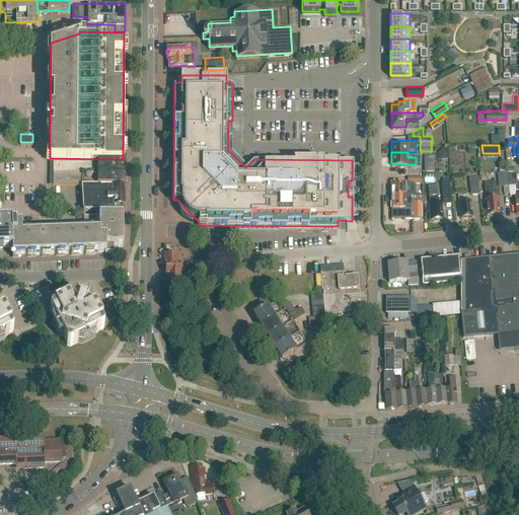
[(104,169),(124,169),(124,159),(123,159),(53,158),(53,168),(104,169)]
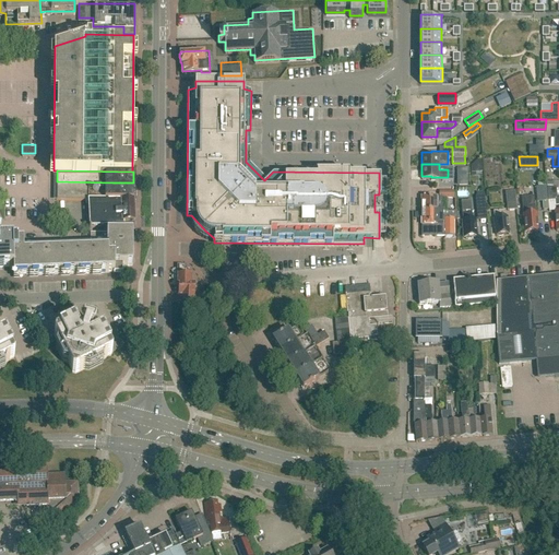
[(133,197),(133,182),(113,182),(57,181),(57,197),(87,197),(122,198),(133,197)]
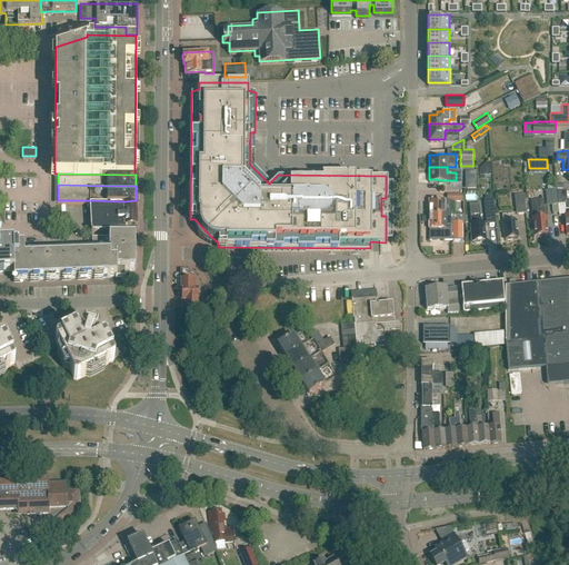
[(556,186),(546,187),(547,201),(557,201),(556,186)]
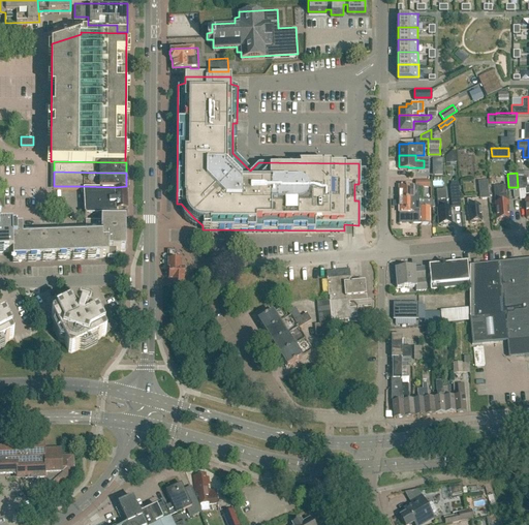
[(525,196),(527,215),(528,215),(528,183),(528,184),(527,174),(518,175),(519,183),(520,192),(526,192),(526,196),(525,196)]
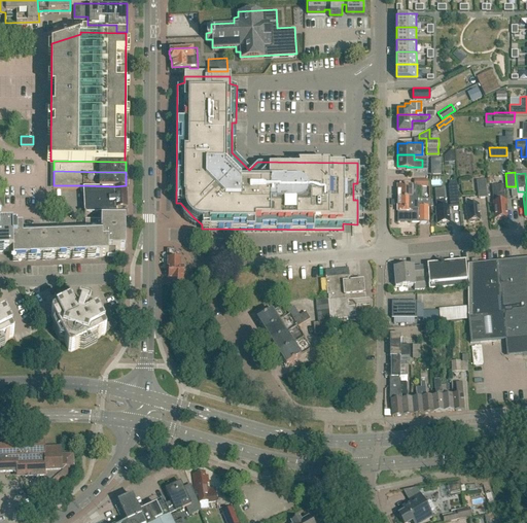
[(410,182),(397,182),(397,196),(411,196),(411,188),(417,188),(417,183),(427,183),(428,177),(413,177),(412,181),(410,181),(410,182)]
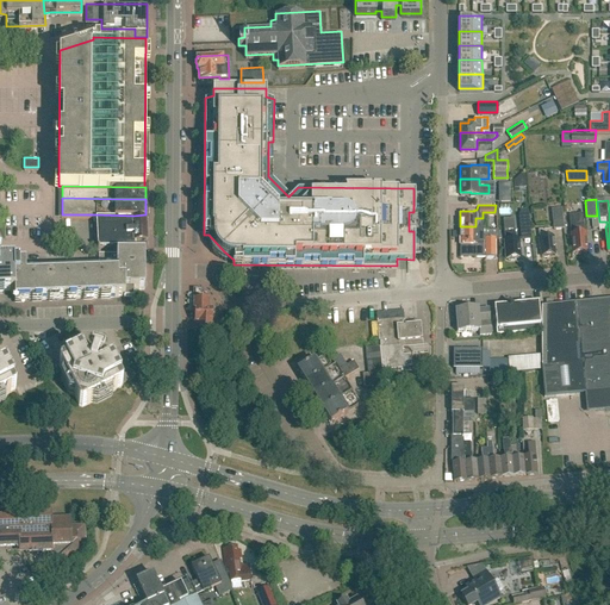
[(564,224),(562,205),(552,206),(554,225),(564,224)]
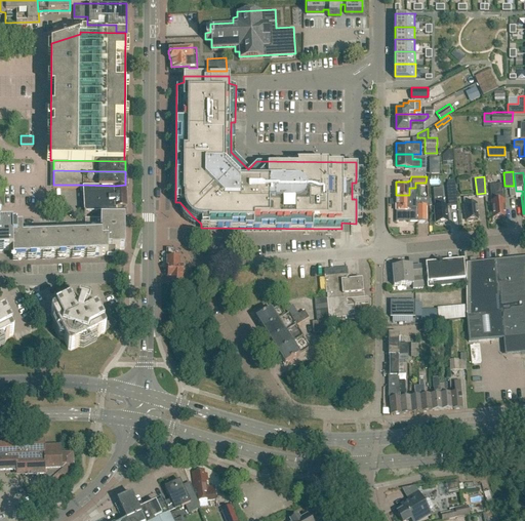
[(447,194),(456,193),(455,188),(456,188),(456,181),(446,181),(447,194)]
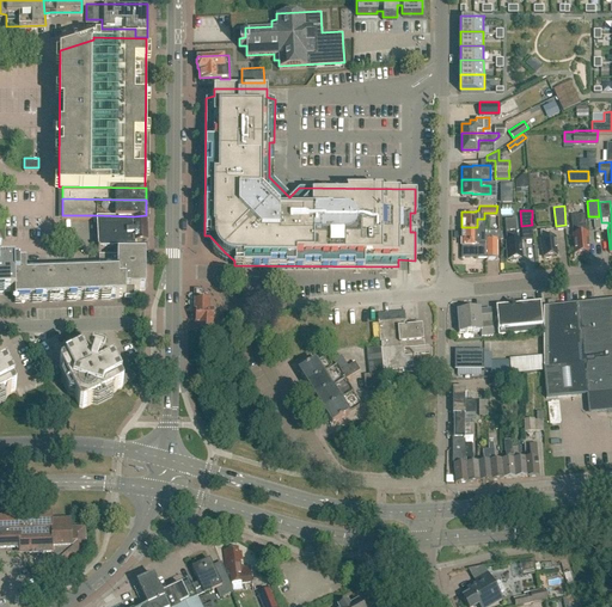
[(583,230),(582,220),(585,220),(583,212),(573,213),(574,231),(573,231),(575,250),(576,250),(577,251),(582,251),(583,250),(589,249),(587,230),(583,230)]
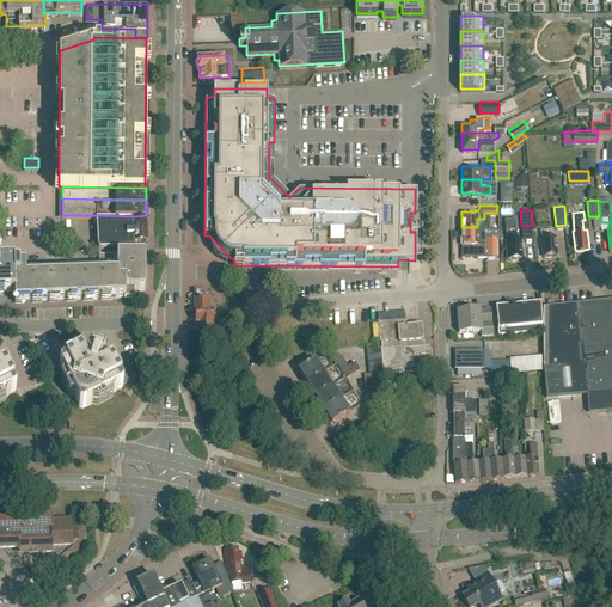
[(134,216),(96,215),(98,245),(135,244),(135,245),(147,244),(146,222),(146,215),(134,216)]
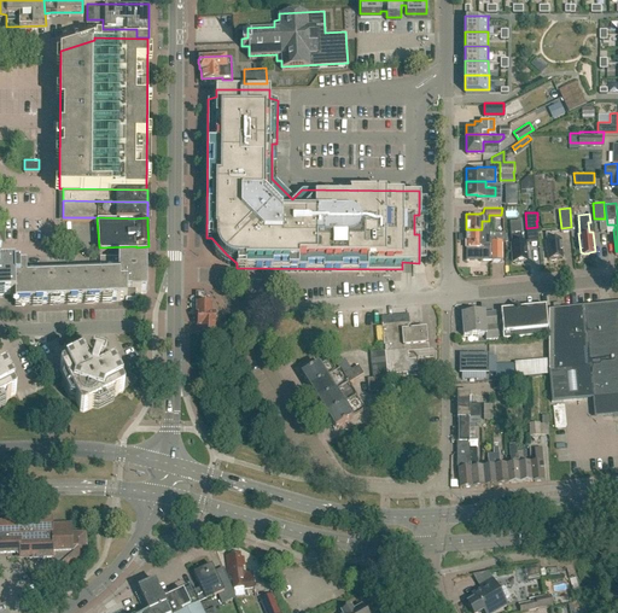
[(522,228),(512,229),(512,239),(513,258),(516,258),(517,260),(520,260),(522,258),(528,257),(526,247),(528,247),(526,238),(523,238),(522,228)]
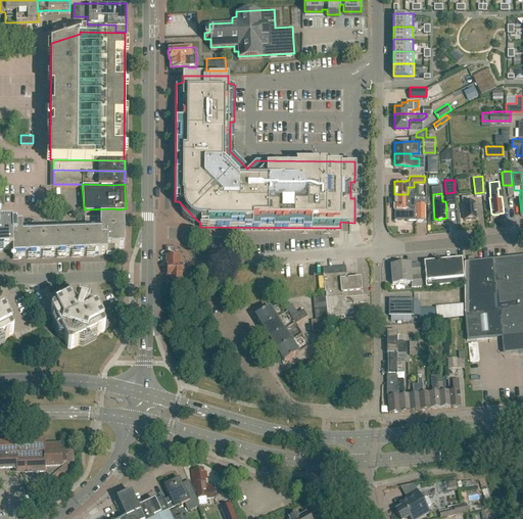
[(473,200),(473,193),(462,194),(463,201),(462,201),(463,210),(464,210),(464,216),(466,216),(467,218),(470,217),(471,216),(476,216),(475,200),(473,200)]
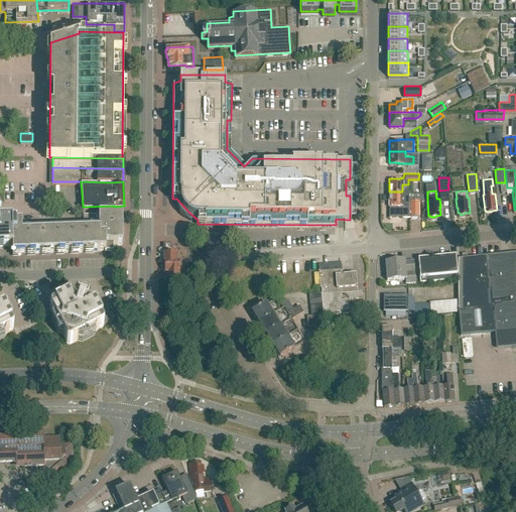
[(421,193),(402,192),(389,192),(389,212),(403,212),(403,215),(418,215),(418,200),(422,200),(421,193)]
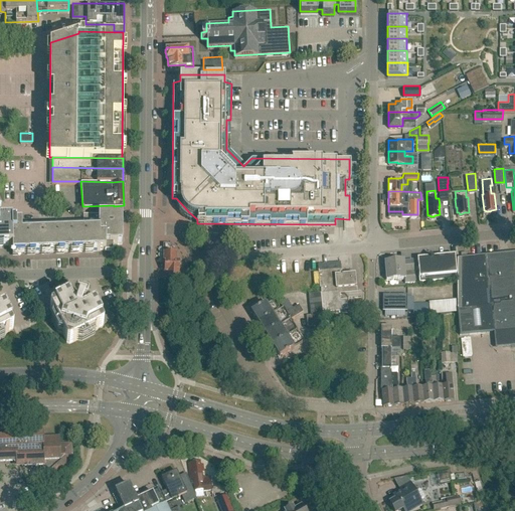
[(11,243),(12,243),(12,248),(13,248),(13,250),(14,249),(14,250),(24,250),(106,247),(106,245),(108,245),(111,242),(111,240),(122,240),(122,210),(83,210),(82,226),(51,226),(25,226),(21,227),(21,222),(21,219),(11,219),(11,217),(10,217),(11,243)]
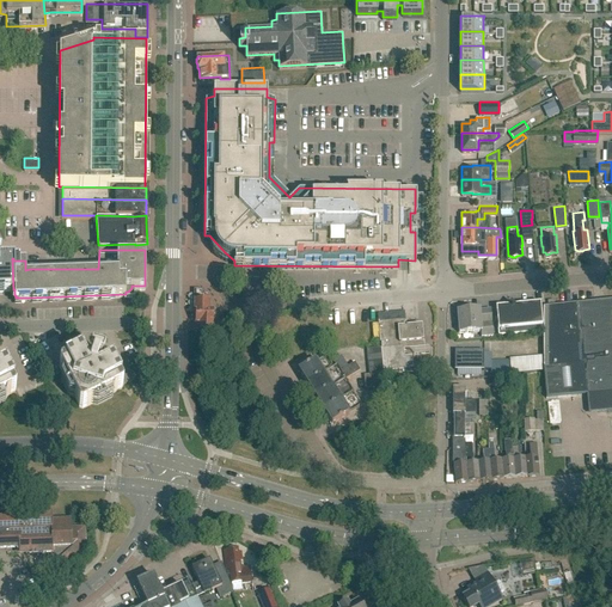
[(13,289),(12,258),(4,258),(0,257),(0,251),(0,289),(5,289),(13,289)]
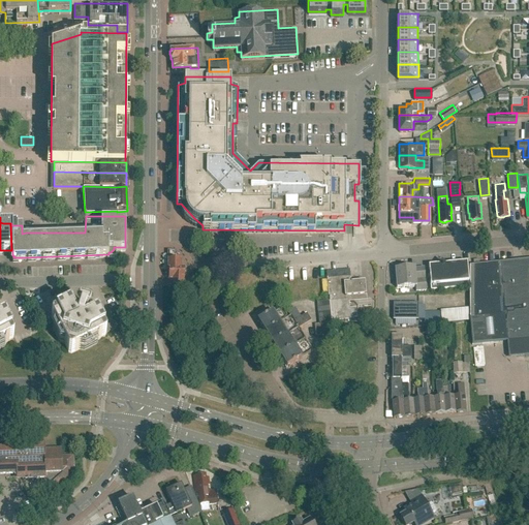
[(192,285),(192,281),(184,267),(180,267),(180,258),(175,249),(168,249),(168,282),(173,282),(173,284),(192,285)]
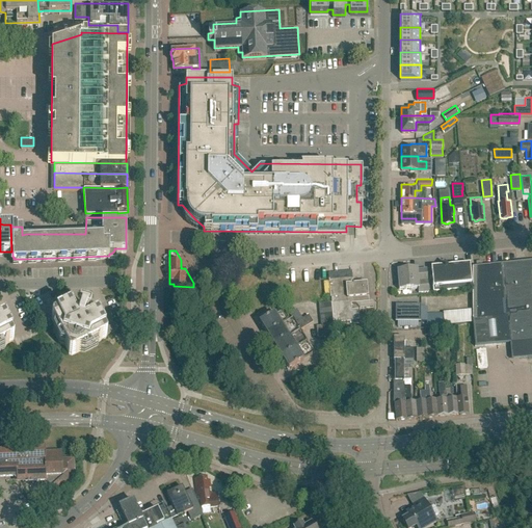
[(531,258),(472,264),(472,316),(475,343),(510,340),(510,347),(520,355),(531,354),(531,258)]
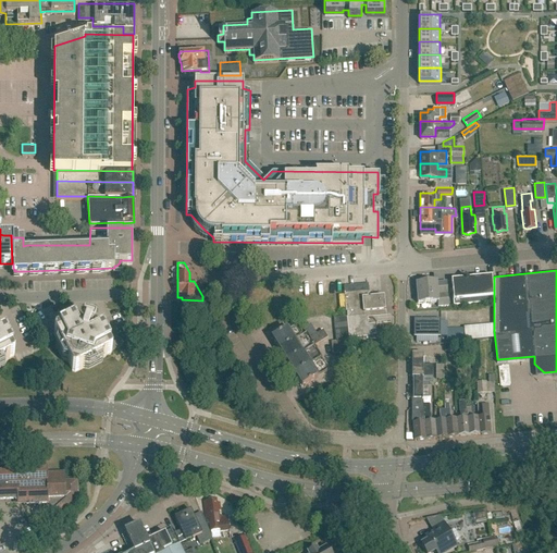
[(469,275),(465,272),(461,277),(459,277),(452,277),(454,303),(494,298),(492,273),(471,274),(471,275),(469,275)]
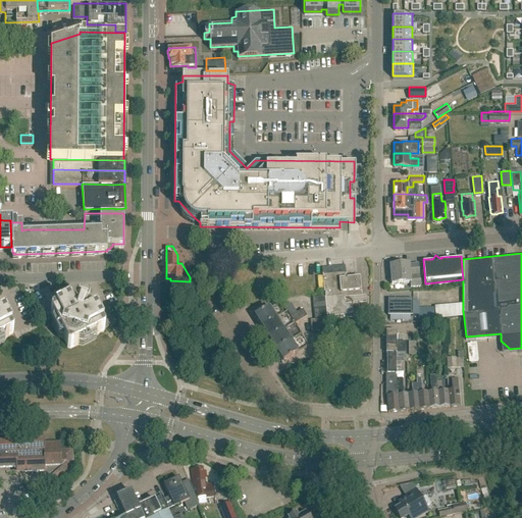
[(420,283),(418,260),(409,261),(409,260),(389,262),(392,281),(404,280),(404,281),(410,281),(410,285),(420,283)]
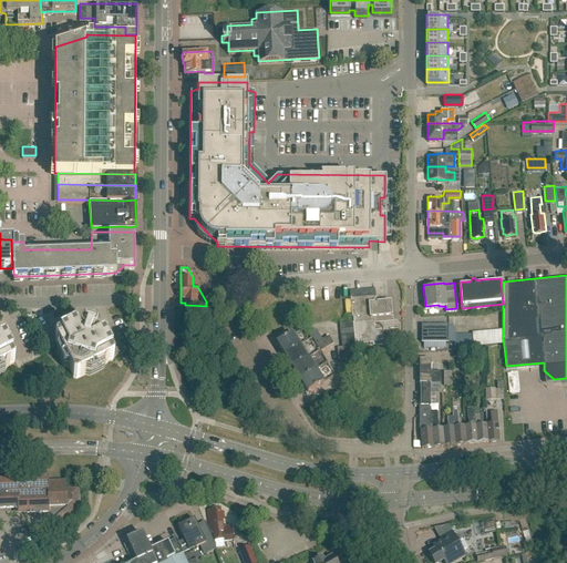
[(372,320),(370,294),(375,293),(374,288),(351,290),(350,290),(351,295),(356,341),(375,339),(374,320),(372,320)]
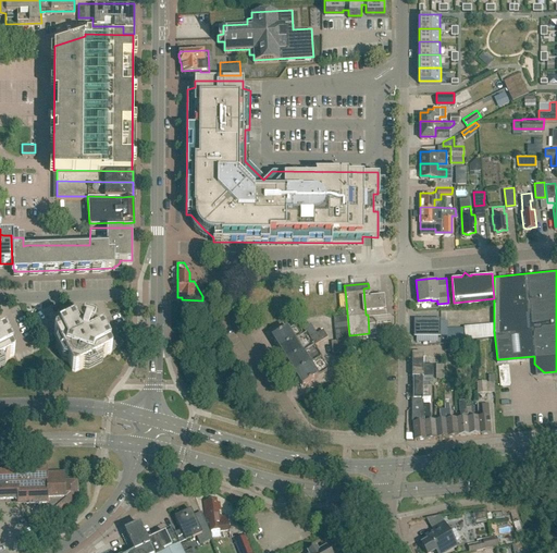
[(366,315),(368,315),(372,314),(376,318),(391,317),(390,311),(385,311),(383,293),(369,295),(369,287),(363,289),(366,315)]
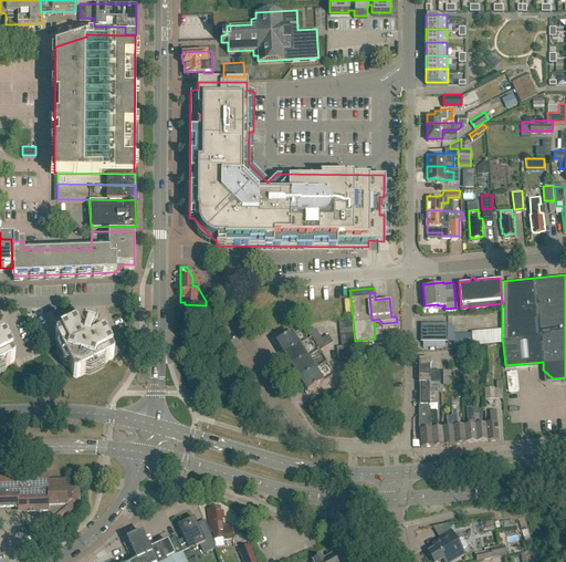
[(337,357),(356,356),(352,319),(339,320),(342,344),(336,344),(337,357)]
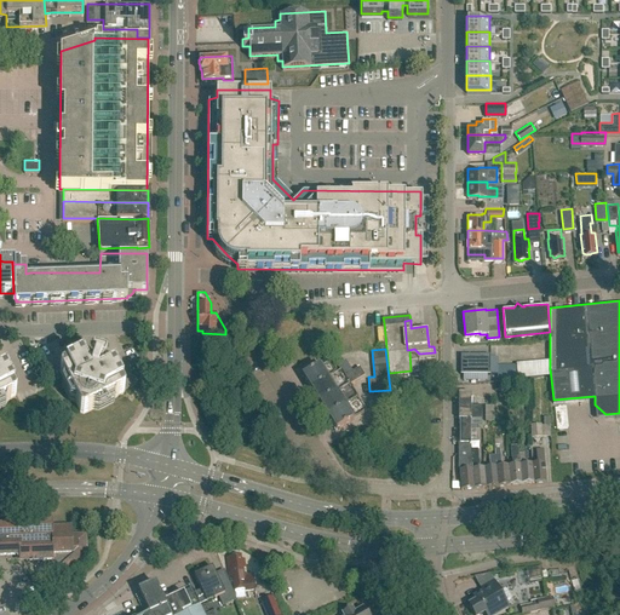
[(497,363),(489,363),(489,351),(460,351),(460,371),(463,371),(463,377),(477,377),(477,371),(489,371),(497,371),(497,363)]
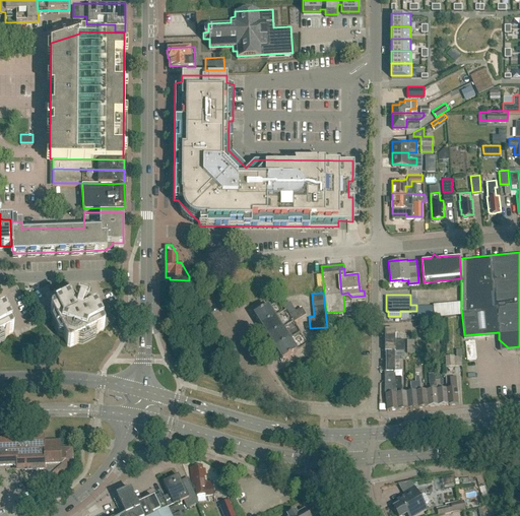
[(70,344),(77,340),(82,342),(95,335),(96,330),(104,327),(105,325),(105,324),(99,313),(95,307),(98,306),(94,300),(91,302),(88,301),(88,300),(78,297),(76,302),(72,304),(68,298),(51,307),(50,310),(53,315),(53,316),(52,321),(56,329),(57,332),(58,334),(63,336),(67,343),(70,344)]
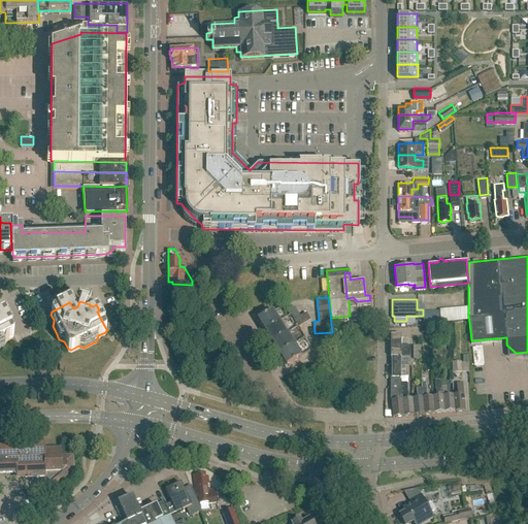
[(291,314),(297,309),(294,304),(288,308),(291,313),(291,314)]
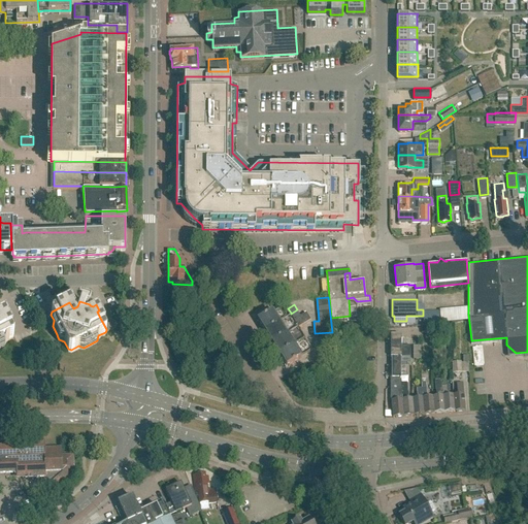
[(258,318),(265,330),(287,316),(282,306),(274,310),(273,308),(258,318)]
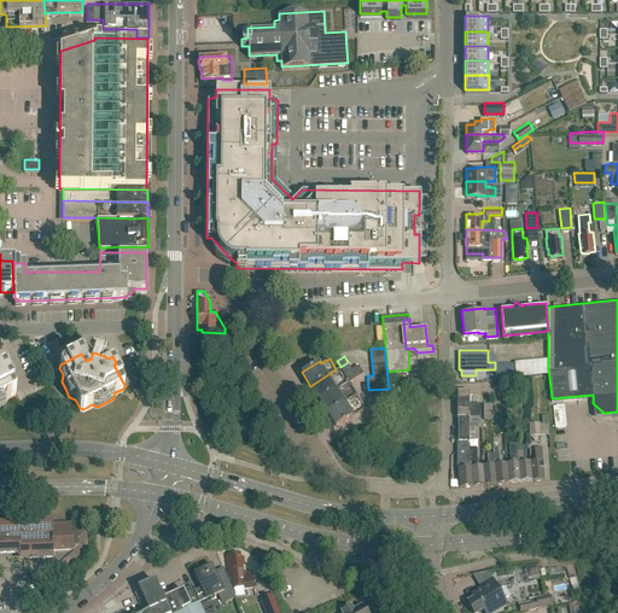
[(0,404),(5,402),(7,396),(15,392),(16,389),(5,368),(7,367),(4,360),(1,362),(0,361),(0,404)]
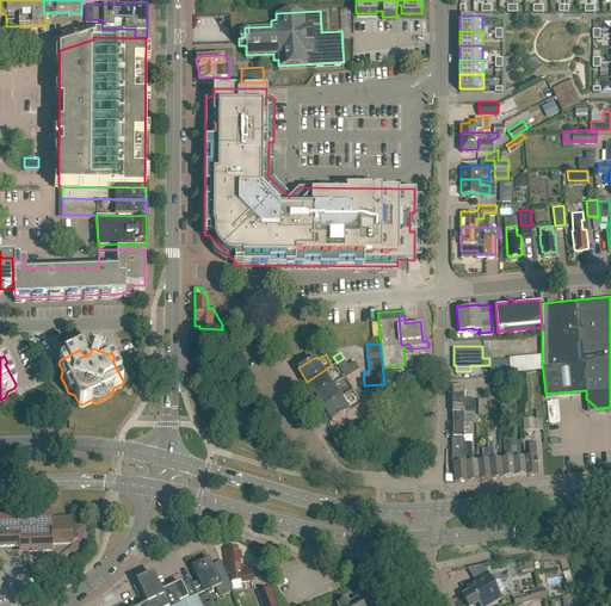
[(489,365),(489,369),(511,370),(510,356),(489,356),(489,358),(489,365)]
